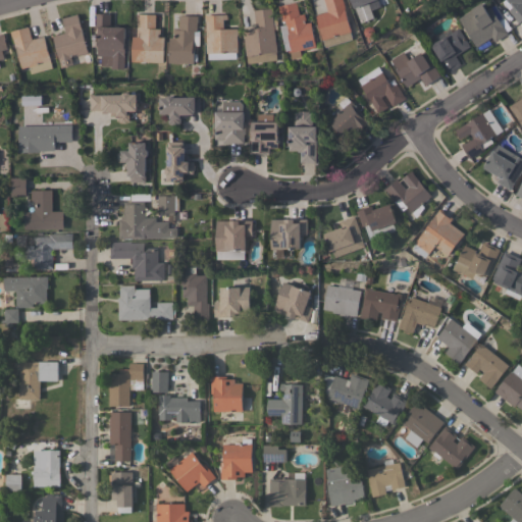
[(325,47),(322,39),(315,14),(327,11),(323,0),(342,0),(345,9),(351,31),(350,31),(353,39),(325,47)]
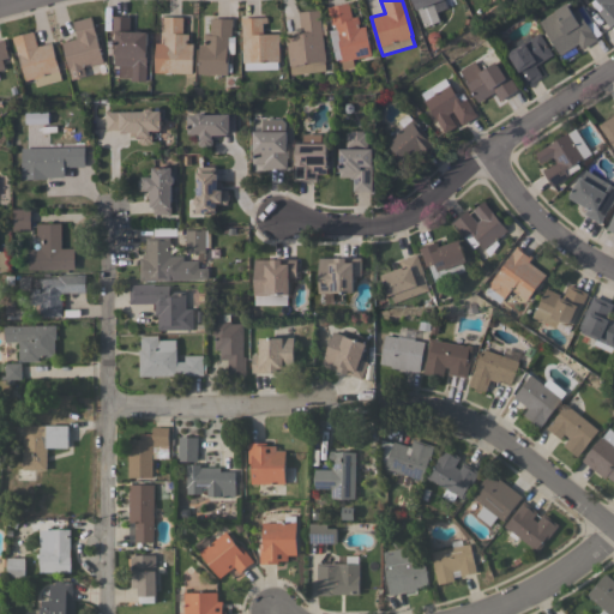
[(444,0),(447,6),(435,10),(439,20),(425,26),(417,8),(414,0),(444,0)]
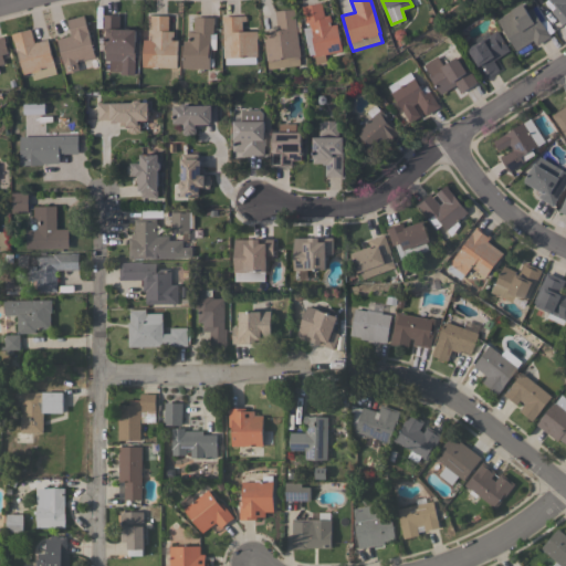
[(565,0),(565,1),(565,2),(565,3),(565,20),(562,24),(559,22),(559,21),(551,11),(555,7),(548,0),(565,0)]
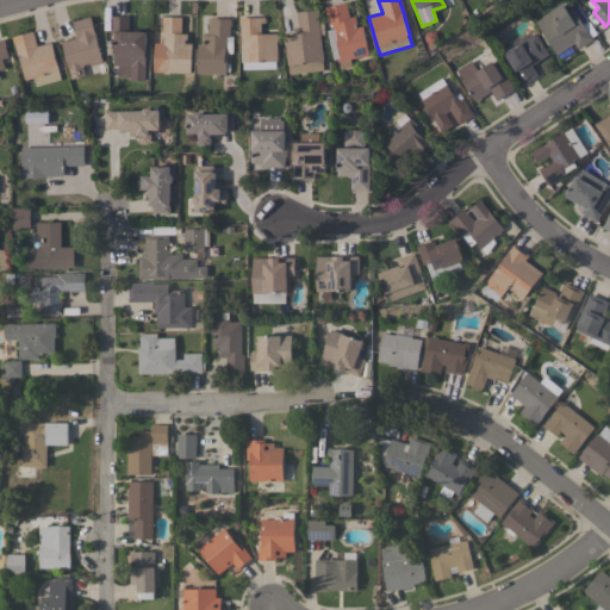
[(349,58),(352,66),(341,68),(338,60),(340,60),(340,57),(334,58),(327,30),(334,29),(332,24),(329,24),(328,19),(329,19),(328,13),(327,13),(325,7),(346,2),(349,17),(355,16),(356,23),(355,23),(356,26),(362,25),(366,43),(368,42),(371,49),(368,50),(368,54),(349,58)]
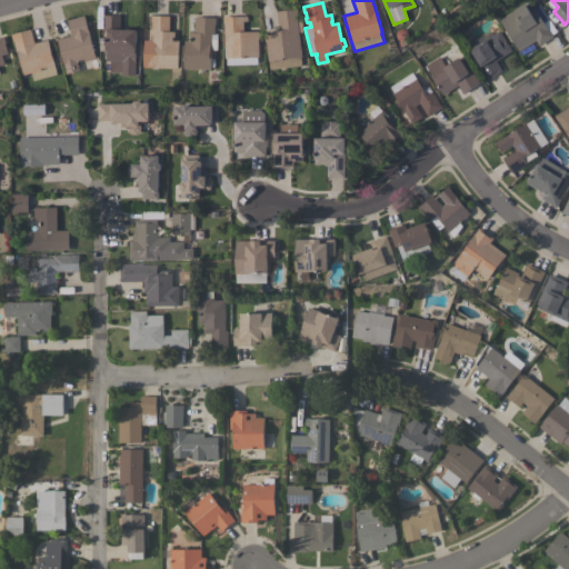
[(552,36),(539,45),(536,40),(519,51),(498,19),(525,2),(529,10),(533,7),(552,36)]
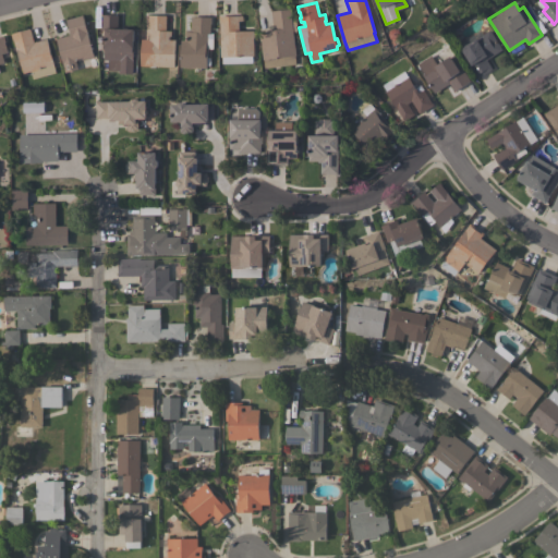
[(265,68),(264,59),(263,59),(261,39),(259,39),(258,33),(270,31),(269,29),(274,29),(271,11),(291,8),(291,14),(291,20),(295,20),(296,31),(292,31),(295,55),(294,55),(295,63),(265,68)]
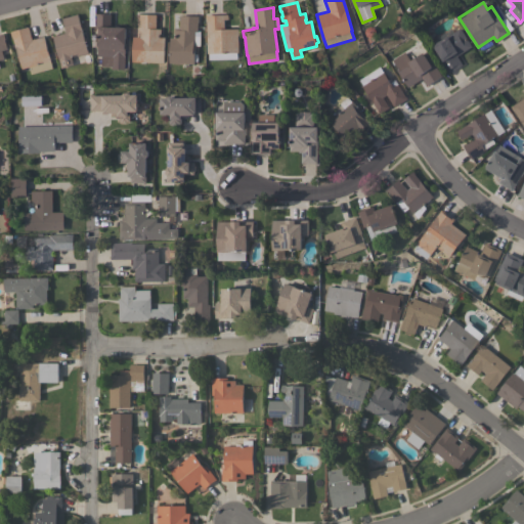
[(77,13),(88,52),(71,57),(73,64),(61,68),(52,36),(66,32),(62,17),(77,13)]
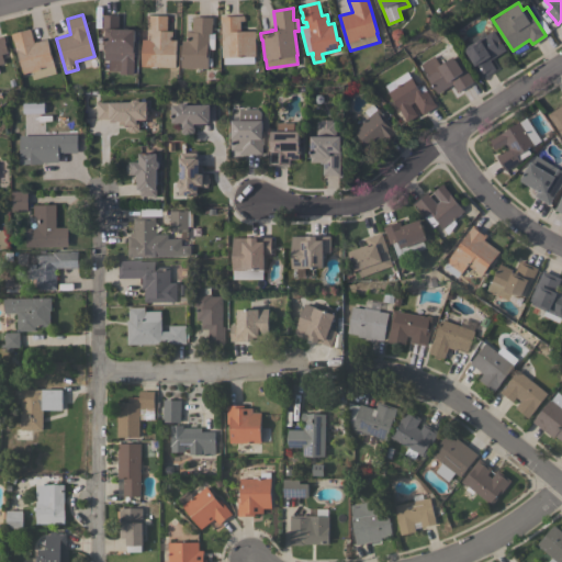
[(133,74),(120,74),(120,70),(112,70),(112,67),(109,67),(109,59),(104,59),(105,30),(102,30),(103,14),(119,14),(119,26),(134,27),(133,74)]
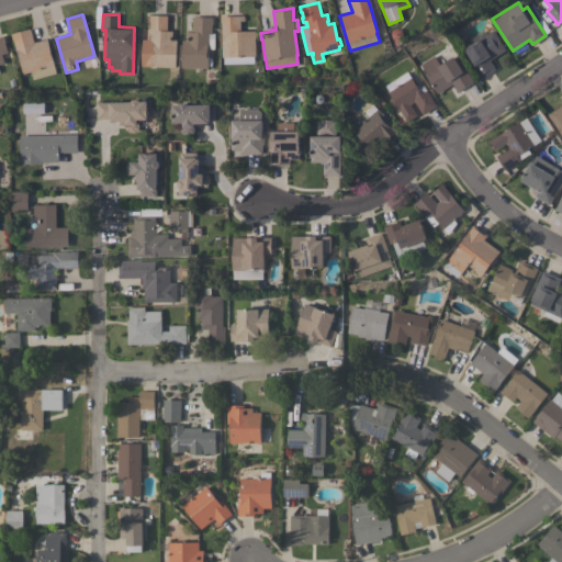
[(142,66),(143,38),(150,38),(150,32),(147,31),(147,14),(167,15),(167,30),(172,31),(172,38),(177,40),(176,67),(142,66)]
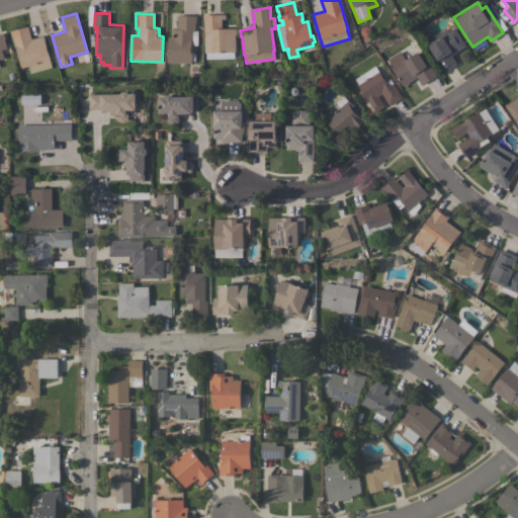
[(192,30),(191,35),(197,35),(196,45),(192,45),(191,53),(195,53),(194,60),(191,60),(191,63),(167,61),(168,36),(171,36),(172,27),(177,27),(178,14),(195,15),(194,30),(192,30)]
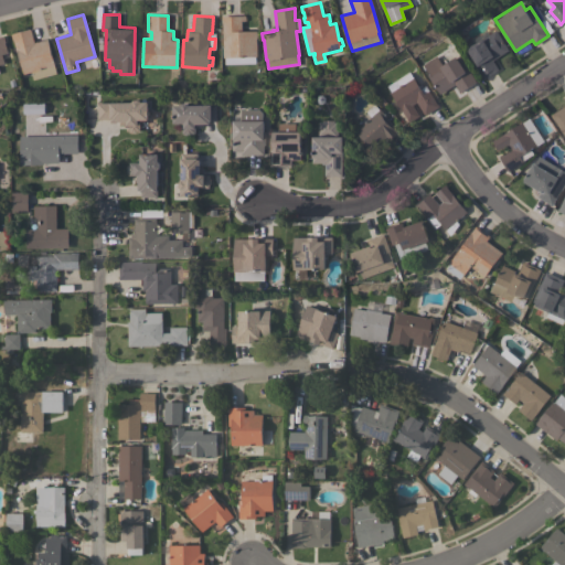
[(224,64),(224,56),(223,56),(222,22),(221,22),(221,16),(245,16),(245,20),(242,20),(242,31),(257,30),(257,38),(256,38),(256,56),(255,56),(255,63),(224,64)]
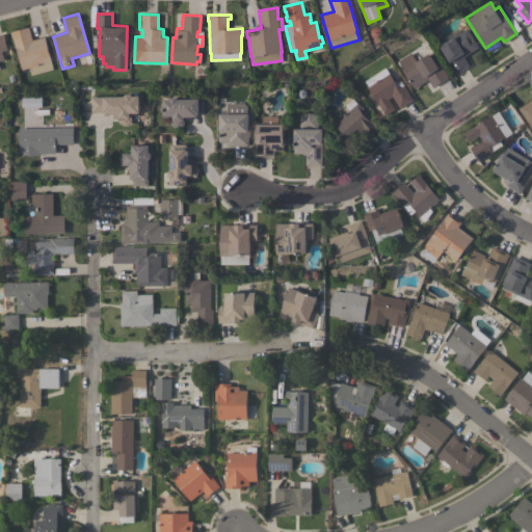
[(31,75),(29,68),(22,70),(16,47),(12,37),(11,37),(10,32),(28,27),(32,40),(44,36),(53,69),(31,75)]
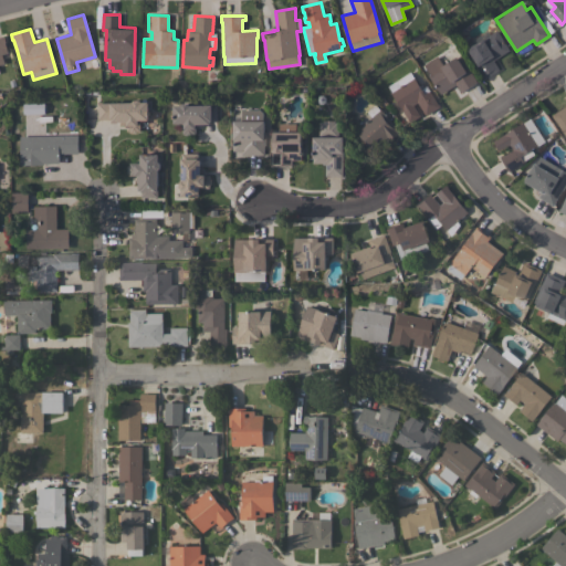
[(485,30),(489,34),(495,30),(509,50),(493,60),(499,70),(483,80),(465,52),(468,50),(467,49),(474,43),(472,39),(485,30)]
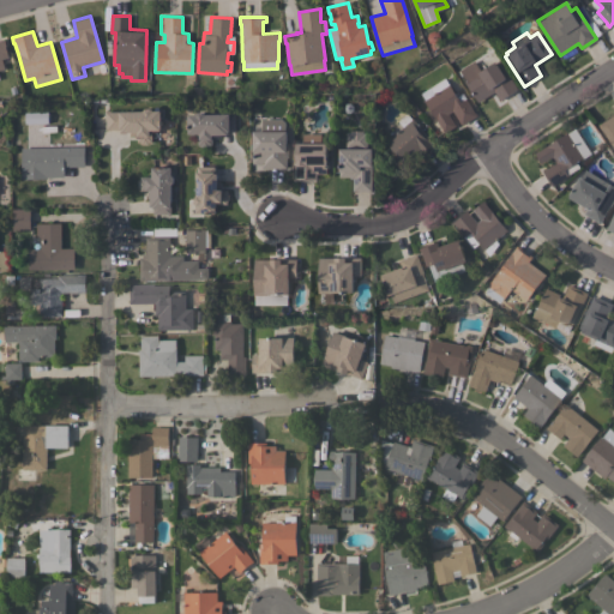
[(517,89),(500,100),(494,91),(477,102),(464,80),(465,79),(459,70),(480,55),(487,66),(494,61),(495,62),(499,60),(517,89)]
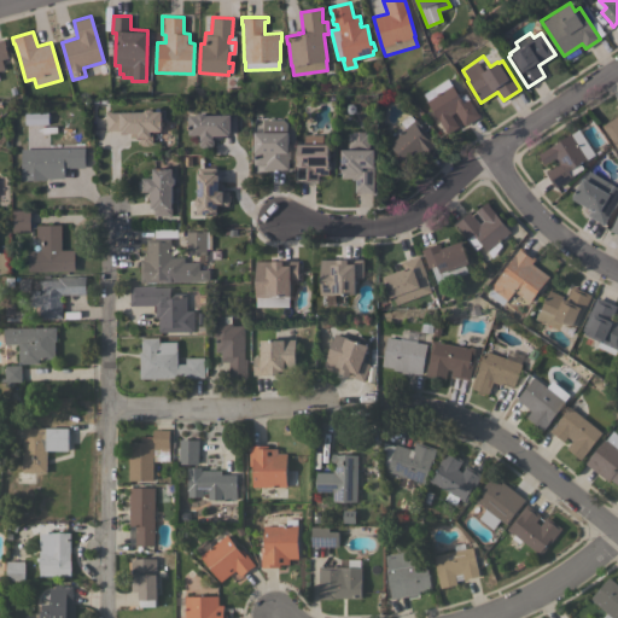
[(462,103),(468,99),(479,116),(465,126),(455,111),(450,115),(459,126),(447,134),(444,130),(445,129),(426,100),(427,100),(423,93),(447,77),(462,103)]
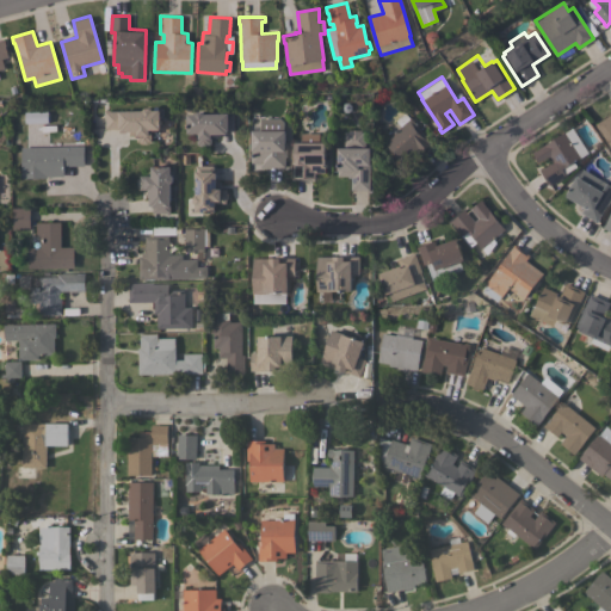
[(610,146),(599,128),(598,129),(596,124),(610,113),(610,107),(610,105),(610,104),(610,146)]
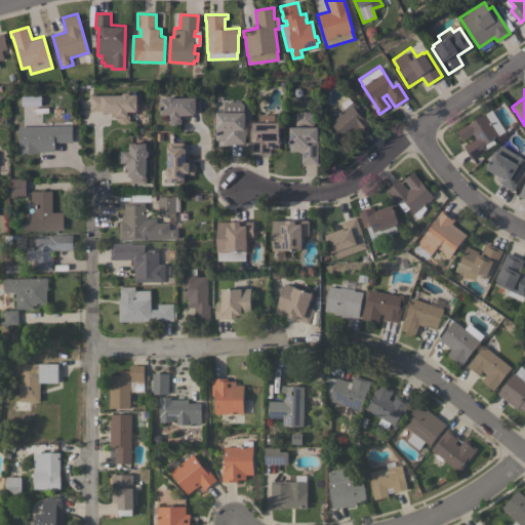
[(90,95),(122,94),(124,92),(128,92),(130,94),(136,94),(137,111),(134,111),(134,112),(130,112),(130,111),(129,111),(129,121),(127,121),(125,122),(121,122),(120,121),(117,121),(117,115),(111,115),(111,113),(104,113),(104,110),(90,111),(90,95)]
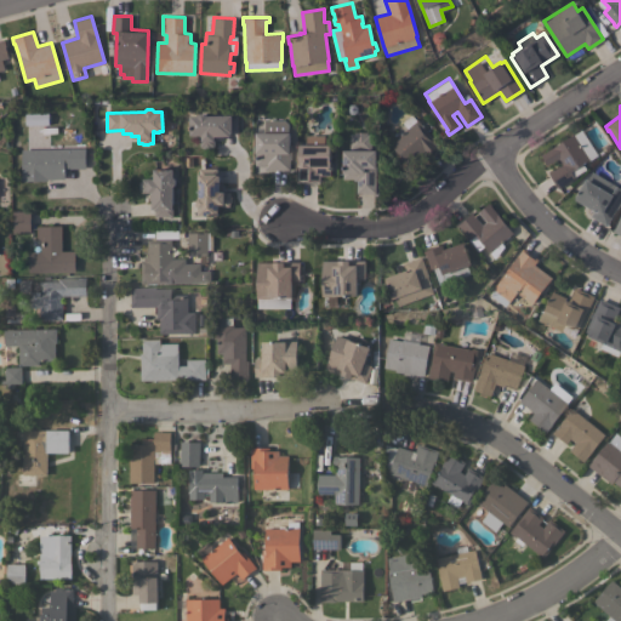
[(47,112),(49,124),(24,125),(24,113),(47,112)]
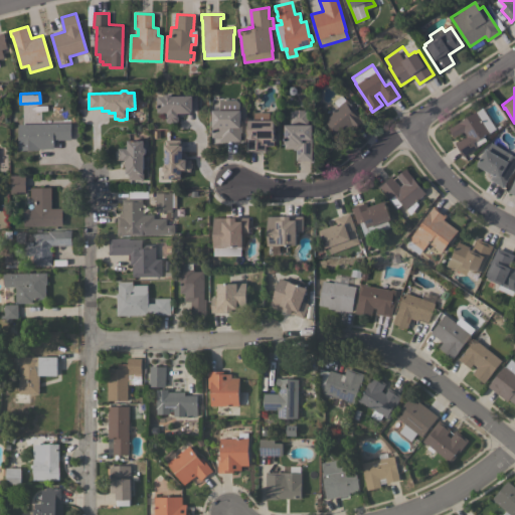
[(158,96),(164,96),(166,94),(170,94),(172,96),(196,96),(196,110),(190,110),(190,113),(183,113),(183,115),(177,115),(177,121),(175,121),(175,123),(168,123),(168,122),(166,122),(166,112),(158,112),(158,96)]
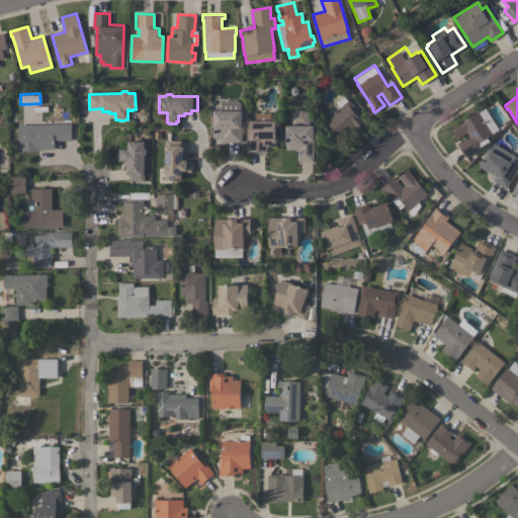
[(343,95),(347,100),(348,99),(369,124),(354,138),(348,131),(338,139),(323,121),(339,107),(335,102),(343,95)]
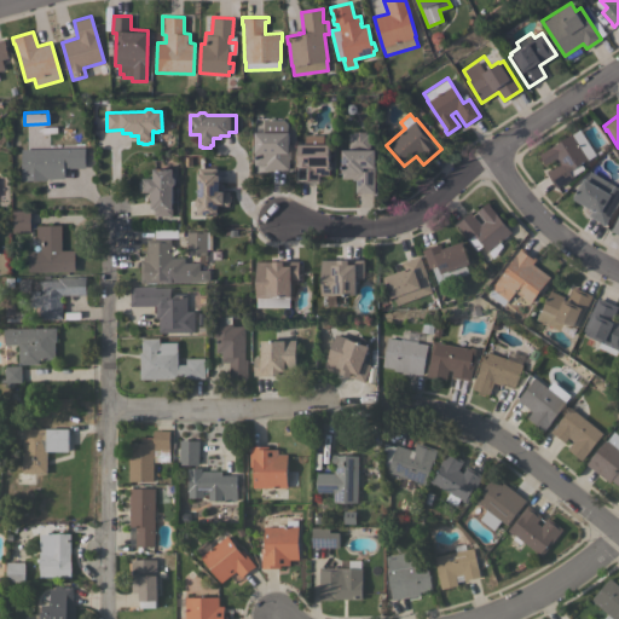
[(288,132),(289,144),(290,144),(290,168),(264,168),(264,165),(255,166),(254,132),(264,132),(264,119),(284,119),(287,122),(287,132),(288,132)]
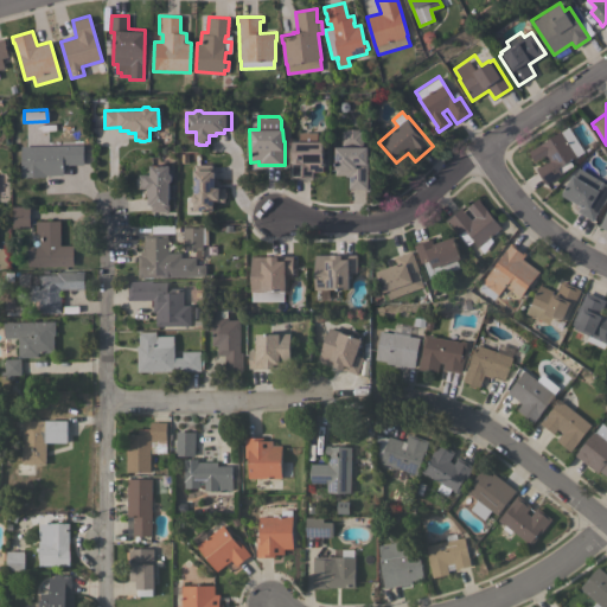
[(346,131),(346,129),(358,129),(358,131),(363,131),(363,146),(368,146),(368,189),(349,189),(349,176),(346,176),(346,174),(336,174),(336,146),(342,146),(342,131),(346,131)]
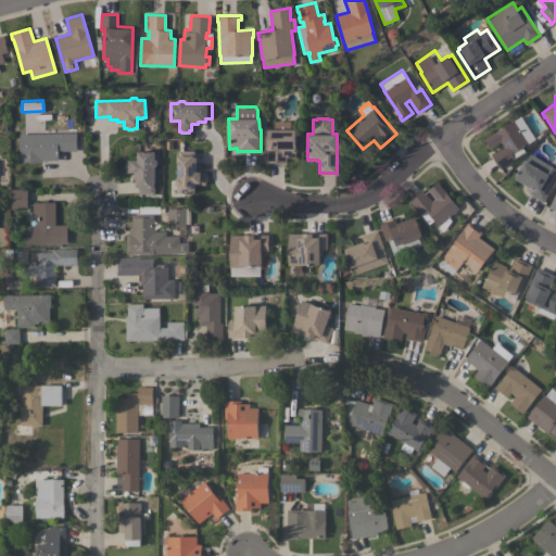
[(500,167),(491,154),(503,147),(501,142),(491,149),(484,138),(487,136),(488,137),(513,119),(528,142),(521,147),(525,151),(500,167)]
